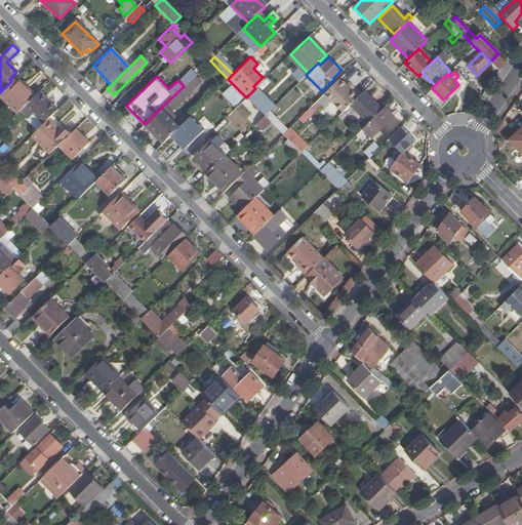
[(0,97),(16,114),(19,111),(33,97),(14,79),(11,81),(0,92),(0,97)]
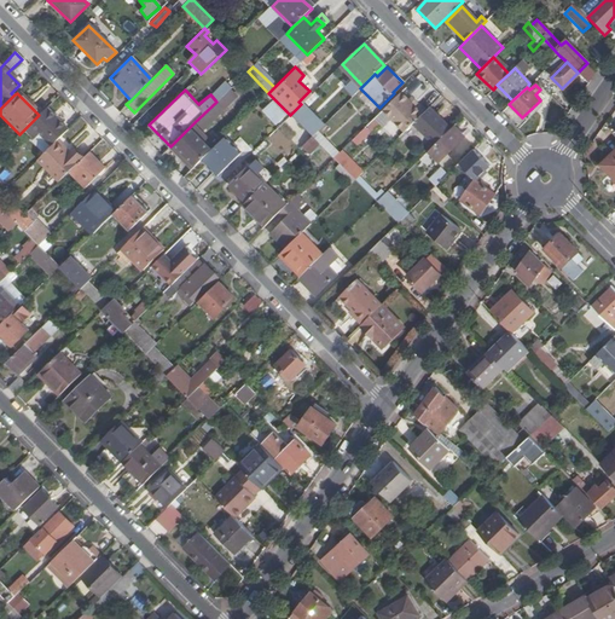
[(400,93),(383,110),(404,131),(417,117),(421,114),(413,105),(407,100),(400,93)]
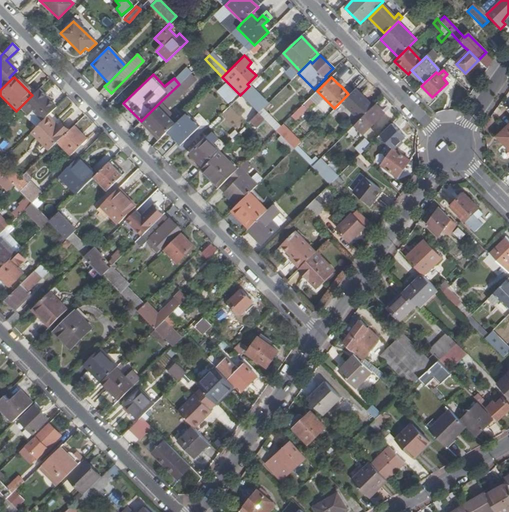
[(184,89),(179,84),(161,101),(167,107),(184,89)]
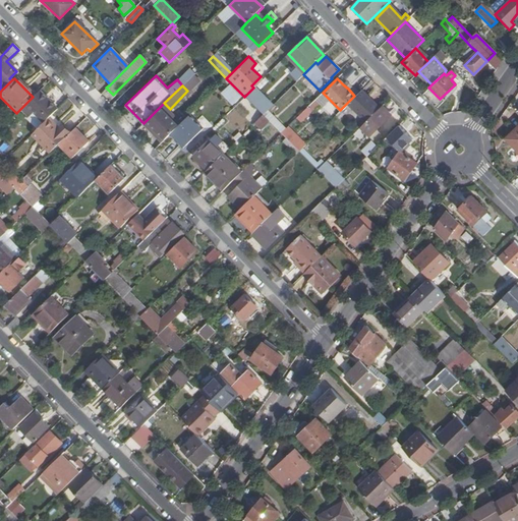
[(221,93),(232,104),(239,98),(229,87),(221,93)]
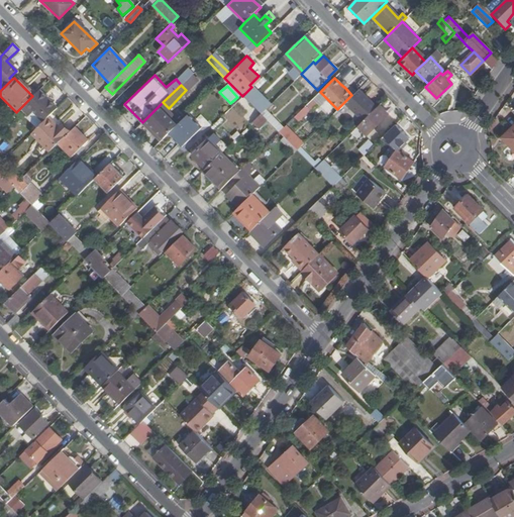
[(351,95),(348,98),(366,117),(377,107),(379,104),(361,86),(351,95)]
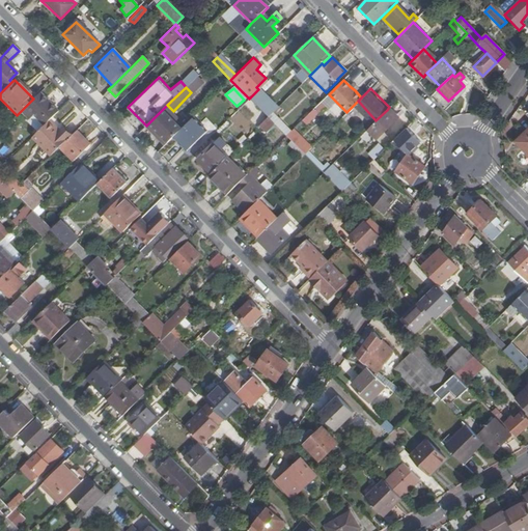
[(57,112),(38,93),(33,99),(20,112),(27,119),(32,114),(44,126),(52,117),(57,112)]
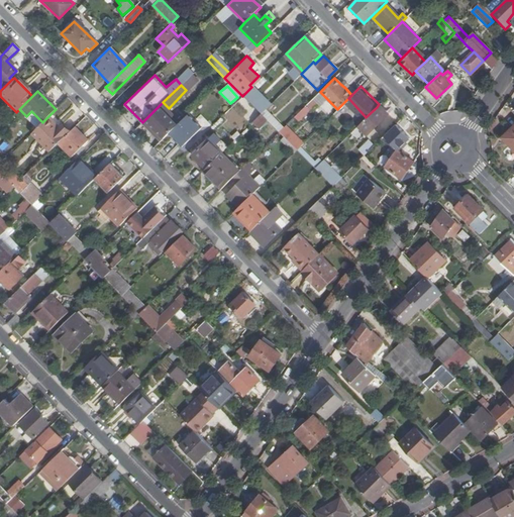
[(292,116),(298,122),(324,99),(318,92),(292,116)]
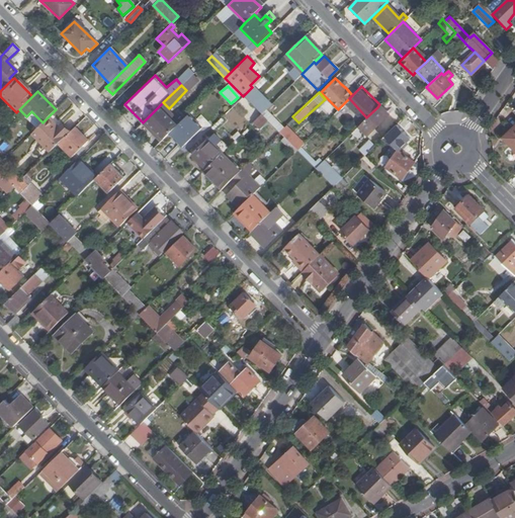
[(232,107),(250,125),(261,114),(243,96),(232,107)]
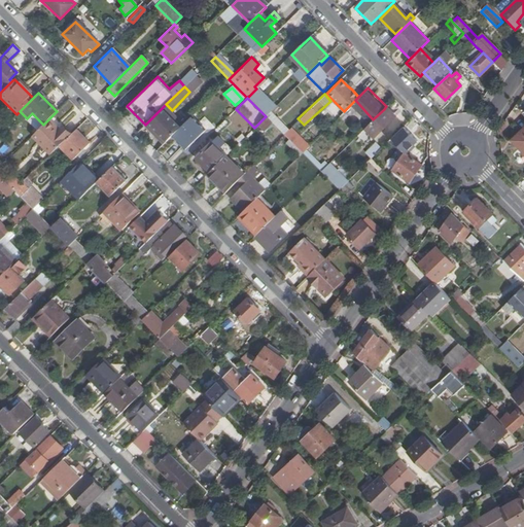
[(393,117),(384,109),(373,119),(363,129),(373,138),(393,117)]
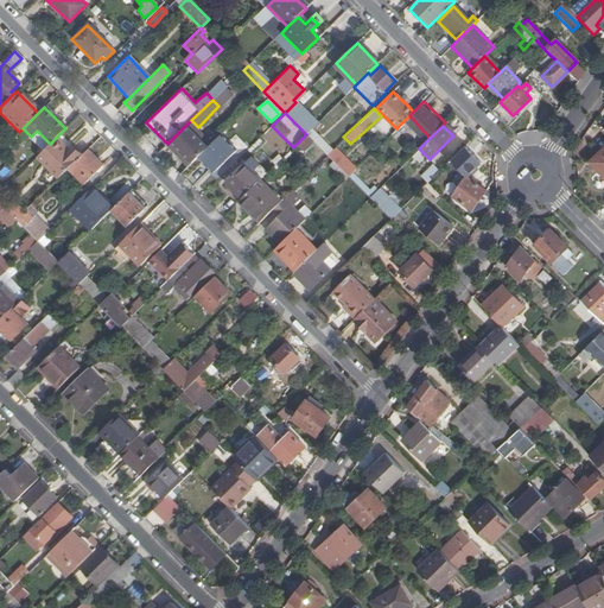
[(197,157),(210,144),(205,140),(202,144),(184,127),(170,141),(190,163),(197,157)]
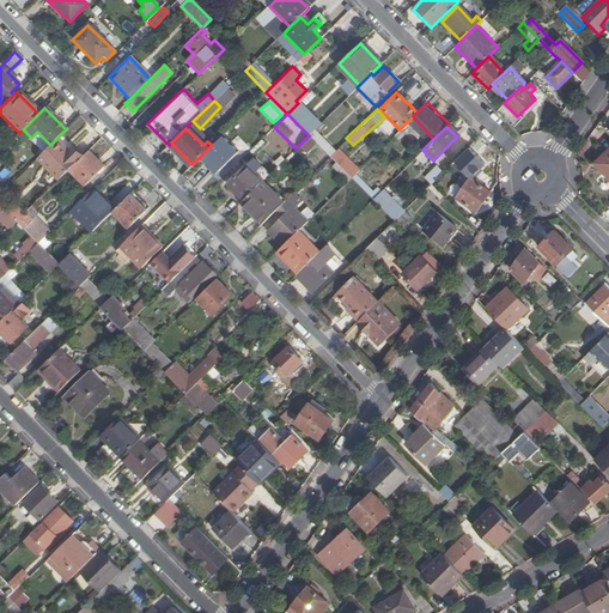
[(41,153),(61,175),(67,170),(83,155),(72,144),(71,145),(60,135),(50,145),(41,153)]
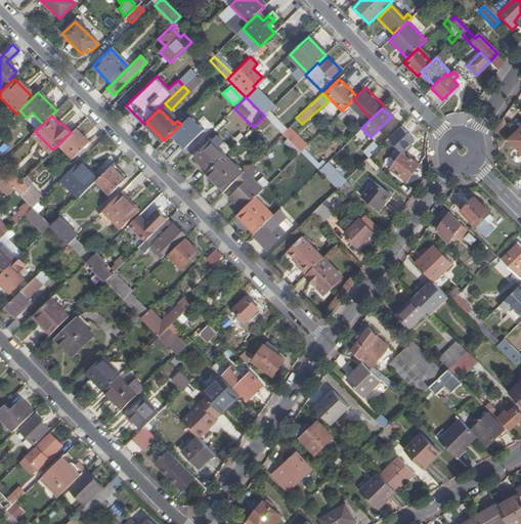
[(201,127),(189,116),(181,124),(170,135),(180,146),(201,127)]
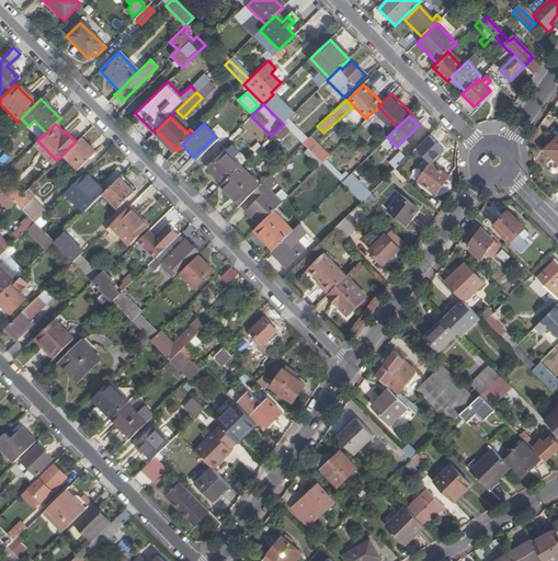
[(69,128),(66,132),(76,141),(78,138),(79,138),(69,128)]
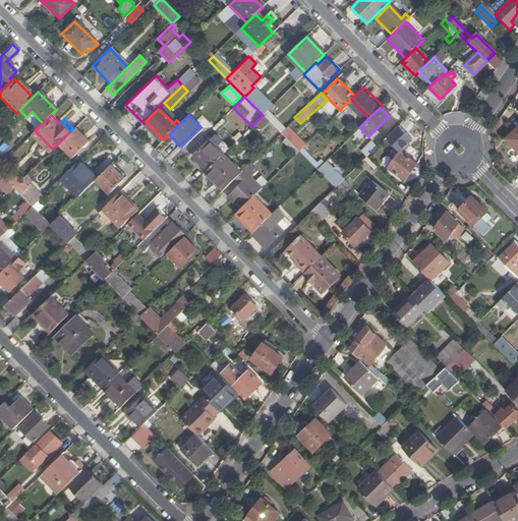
[(163,139),(146,121),(144,123),(142,124),(161,142),(163,139)]
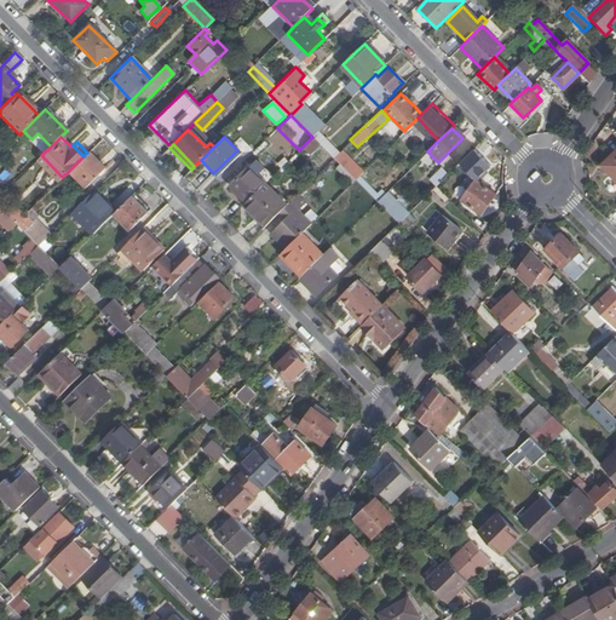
[(475,148),(459,164),(478,182),(494,165),(475,148)]
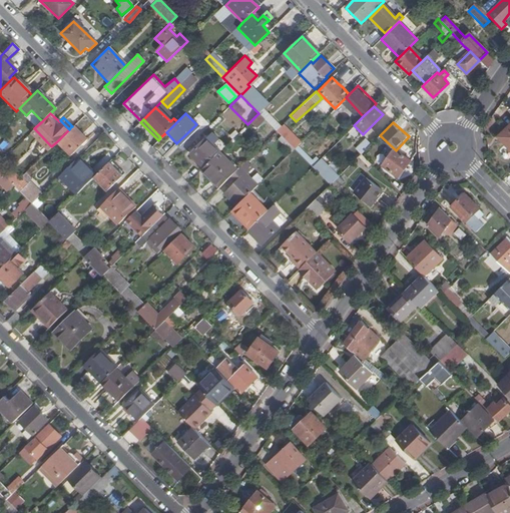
[(509,123),(496,136),(509,149),(509,123)]
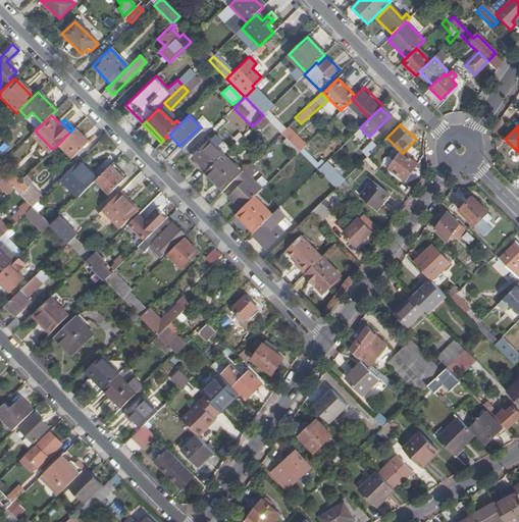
[(288,127),(281,134),(287,139),(299,152),(305,145),(288,127)]
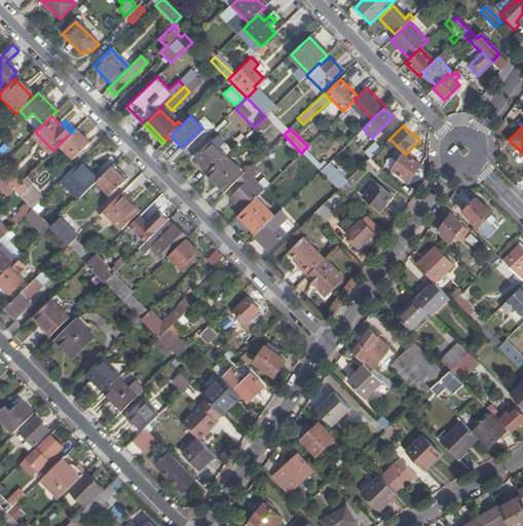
[(87,143),(73,129),(71,133),(58,146),(71,159),(87,143)]
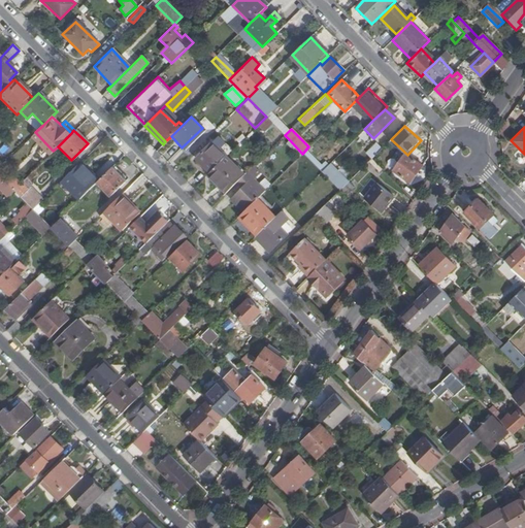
[(286,143),(299,157),(302,154),(290,140),(286,143)]
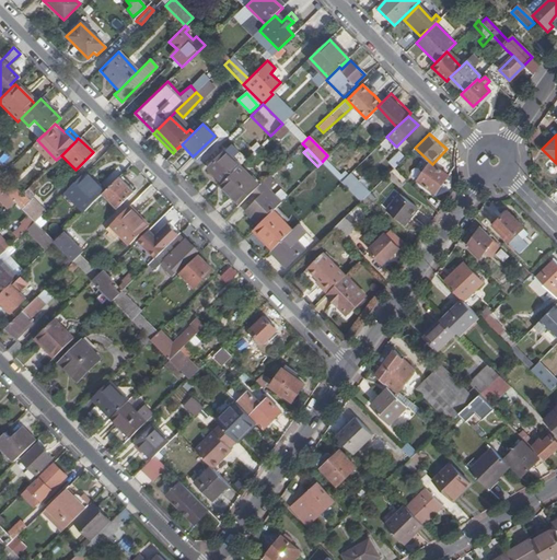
[(207,167),(222,183),(239,166),(224,150),(207,167)]
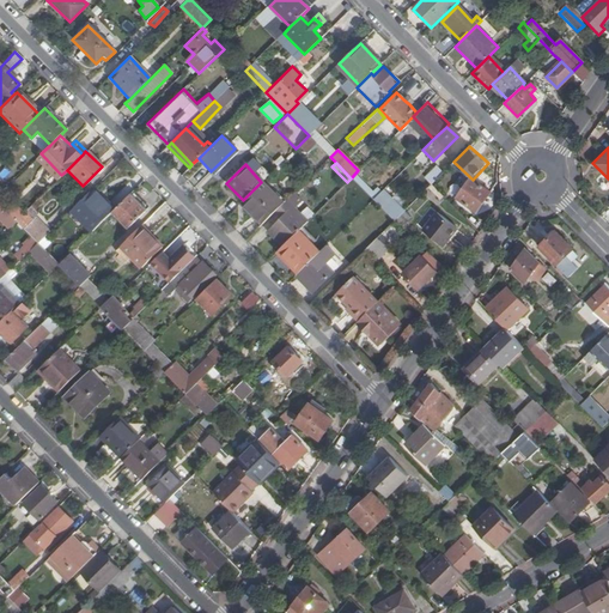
[(430,183),(442,171),(434,164),(422,176),(430,183)]
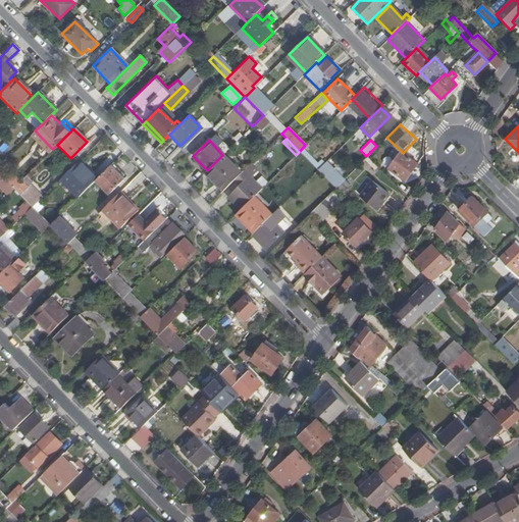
[(400,154),(388,169),(405,180),(416,165),(400,154)]
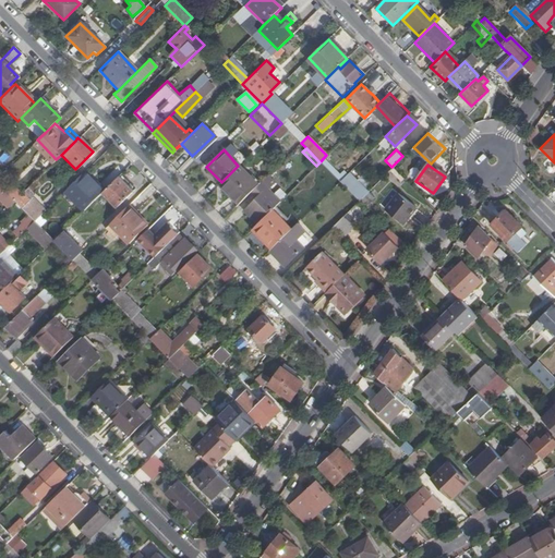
[(256,186),(238,166),(221,182),(218,185),(238,205),(250,193),(256,186)]
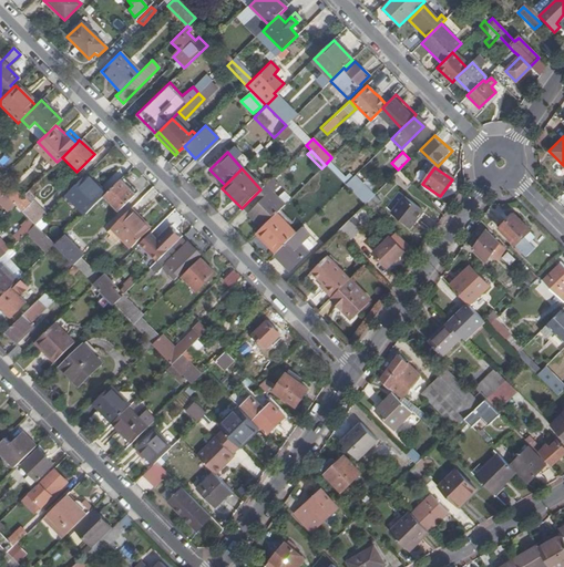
[(403,186),(409,183),(400,168),(395,172),(403,186)]
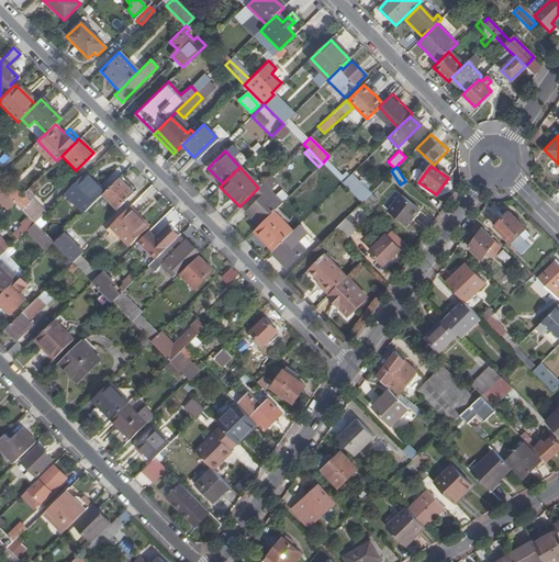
[(94,183),(84,173),(81,176),(91,186),(94,183)]
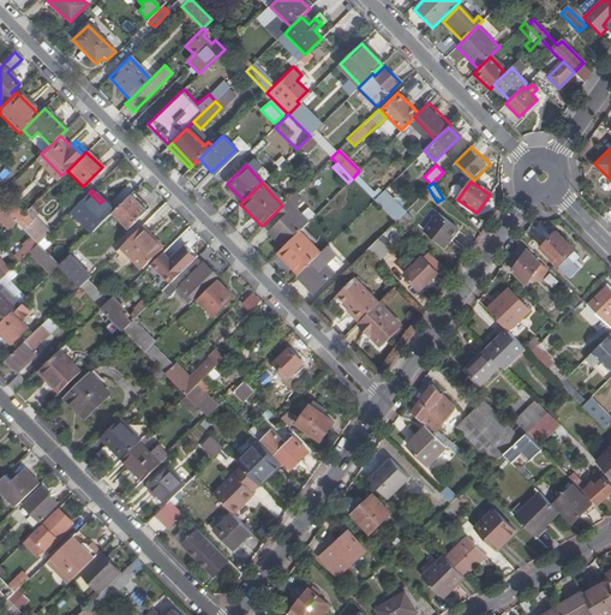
[(405,212),(383,190),(373,201),(394,222),(396,220),(403,213),(405,212)]
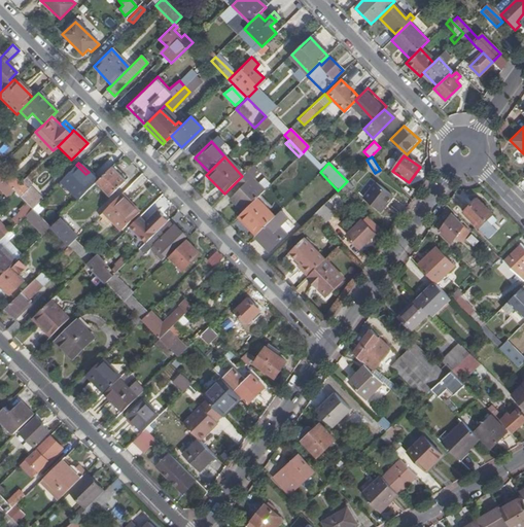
[(85,174),(76,165),(60,180),(78,199),(95,182),(97,180),(89,172),(85,174)]
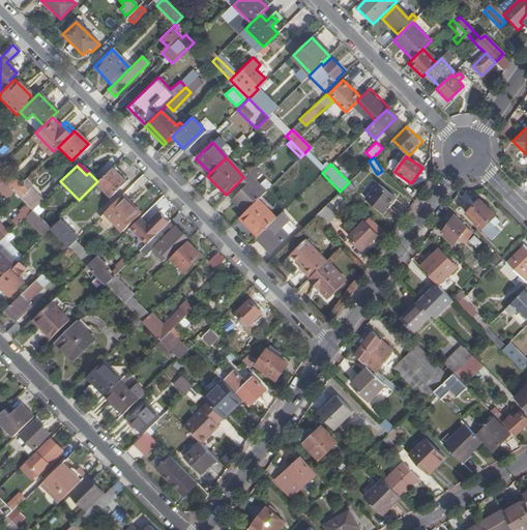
[(125,181),(112,168),(97,181),(95,183),(109,198),(125,181)]
